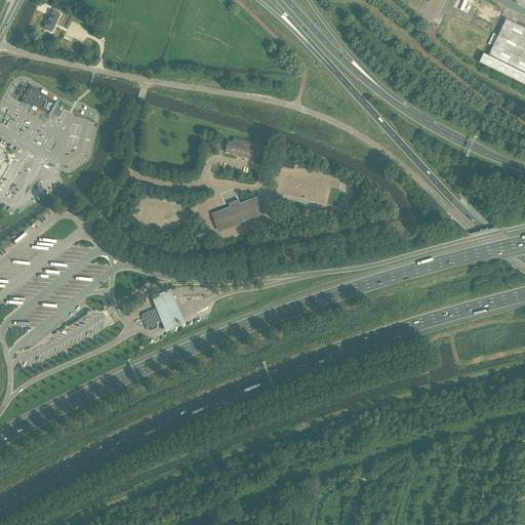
[(61,14),(52,10),(50,13),(49,13),(46,19),(47,19),(43,28),(50,32),(54,24),(55,24),(61,14)]
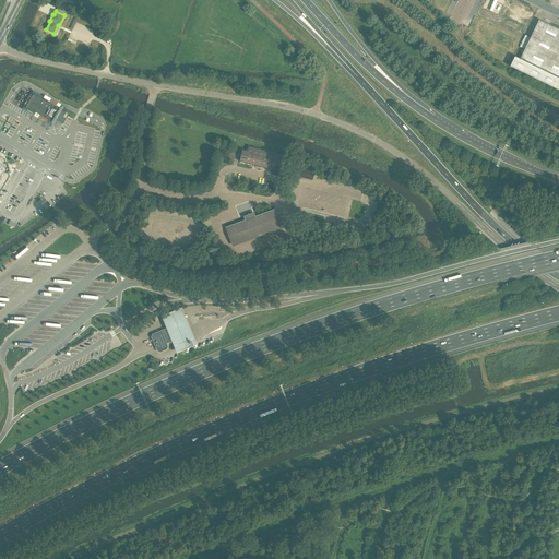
[(558,30),(539,20),(520,59),(515,57),(510,67),(558,90),(558,30)]
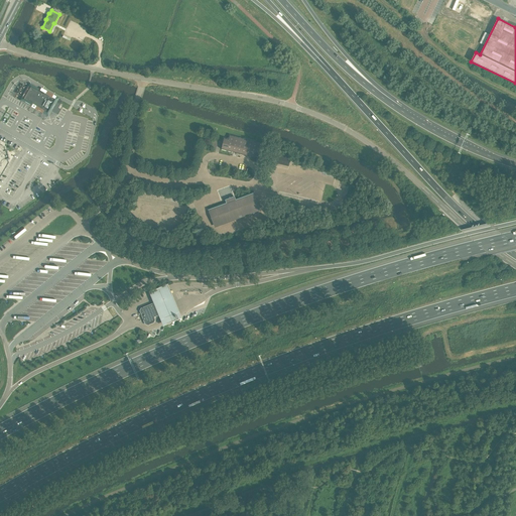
[(27,87),(21,97),(23,98),(22,100),(32,106),(31,107),(32,107),(33,108),(34,108),(35,107),(47,114),(49,111),(51,111),(53,112),(57,115),(63,105),(60,104),(60,101),(55,100),(55,101),(54,100),(55,98),(52,97),(51,99),(45,95),(46,93),(43,92),(42,91),(41,93),(30,86),(29,88),(28,87),(27,87)]
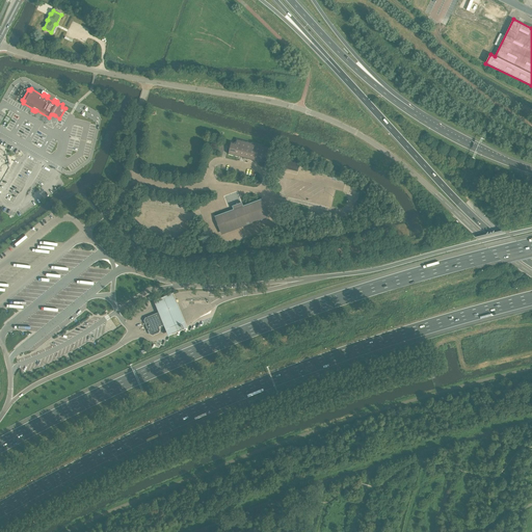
[(270,149),(237,140),(236,144),(232,142),(229,154),(263,163),(263,161),(266,162),(270,149)]
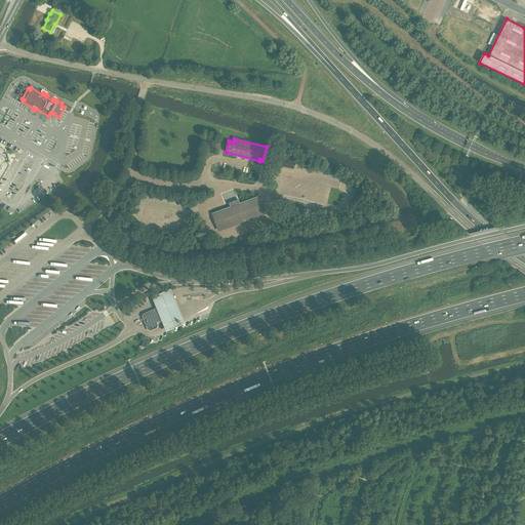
[(5,154),(4,150),(0,148),(0,179),(8,166),(7,163),(8,162),(6,153),(5,154)]
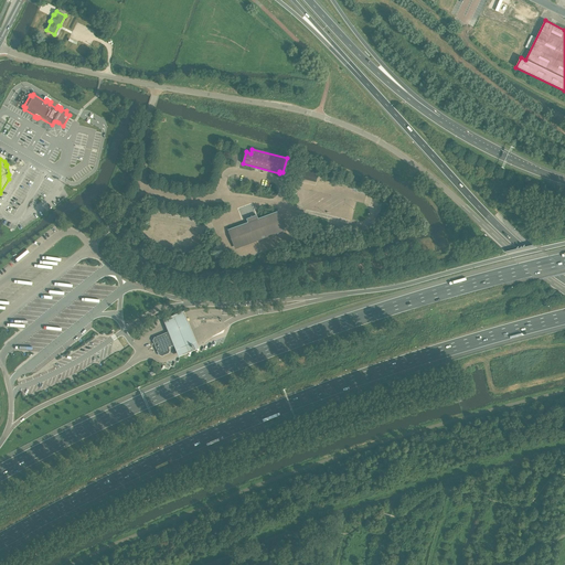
[(302,167),(299,178),(316,182),(318,176),(319,171),(302,167)]
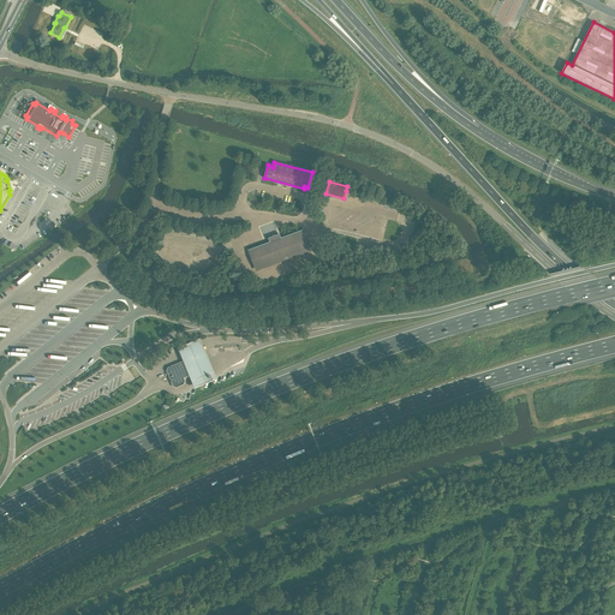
[(256,272),(310,251),(303,230),(280,238),(279,236),(269,239),(269,242),(248,250),(256,272)]
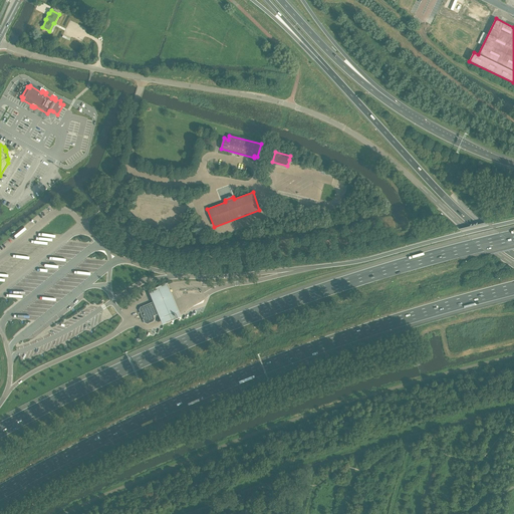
[(194,230),(196,236),(204,233),(202,227),(194,230)]
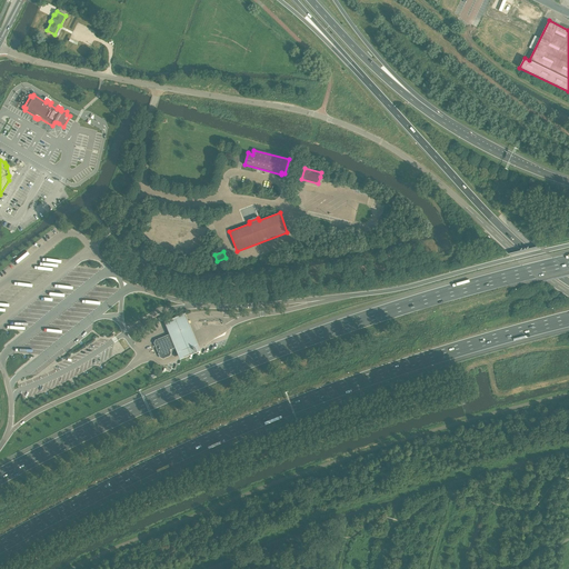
[(185,312),(163,321),(166,326),(168,331),(169,333),(168,335),(173,349),(175,349),(178,357),(179,359),(200,350),(199,348),(197,342),(195,336),(191,328),(189,322),(187,317),(185,312)]
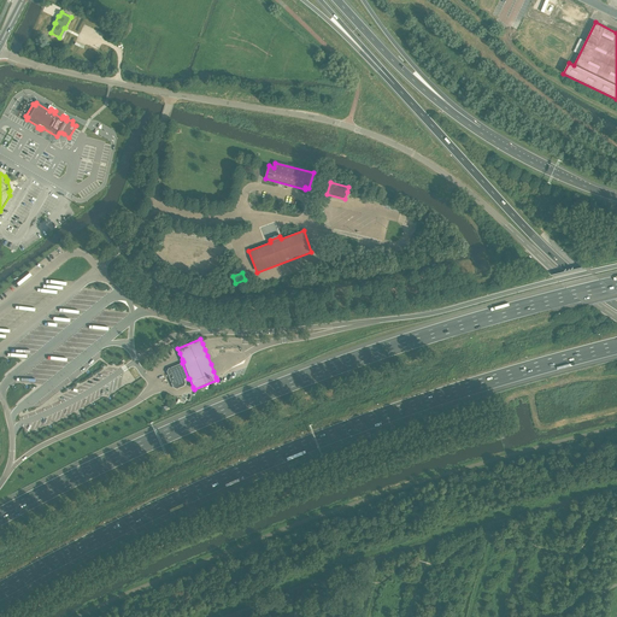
[(168,369),(166,372),(174,388),(176,389),(184,386),(186,383),(183,380),(188,378),(182,363),(168,369)]
